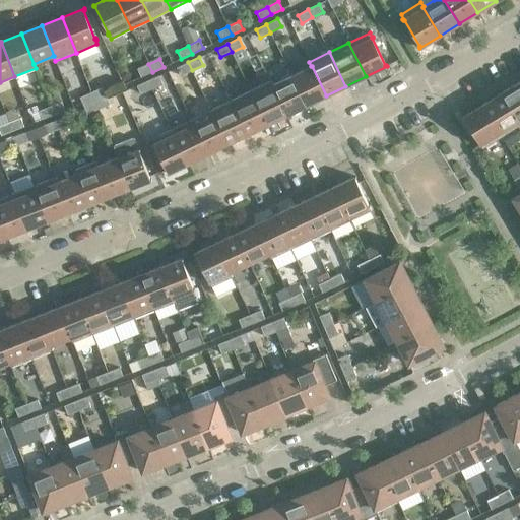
[(192,70),(188,62),(177,67),(181,75),(192,70)]
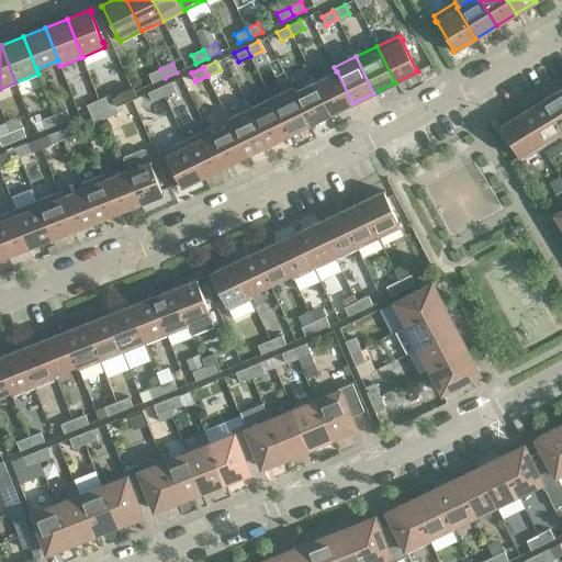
[(165,78),(160,69),(148,75),(153,83),(165,78)]
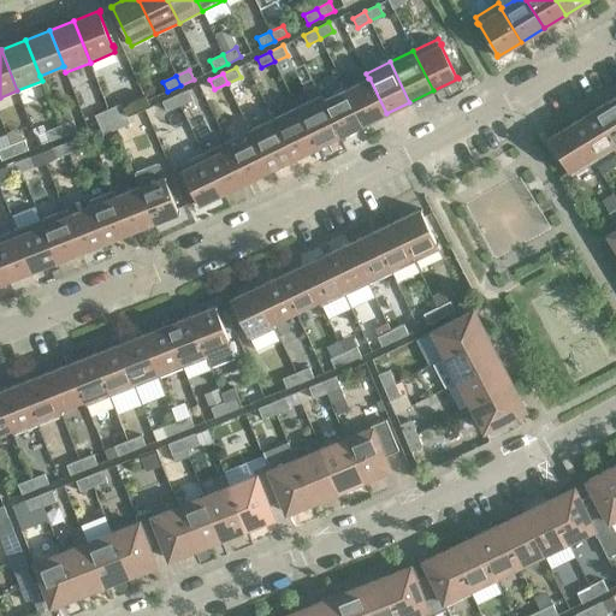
[(369,78),(368,78),(345,89),(363,125),(386,113),(369,78)]
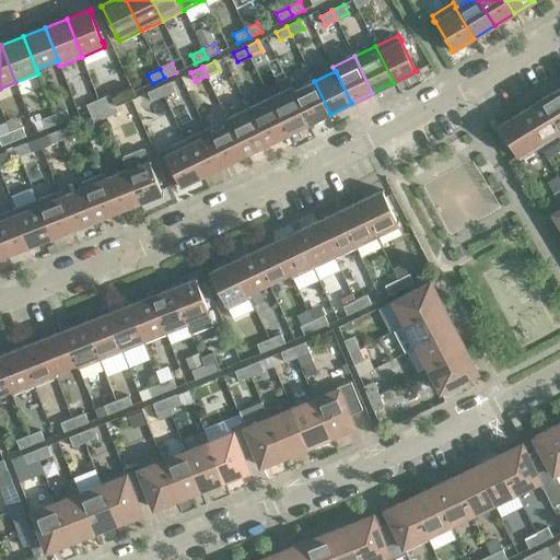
[(175,90),(172,81),(160,86),(163,95),(175,90)]
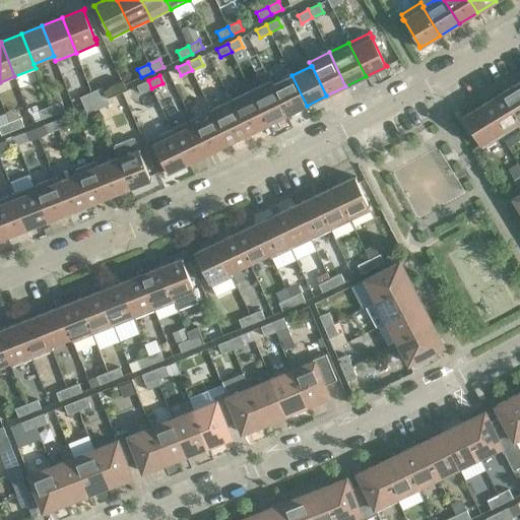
[(291,75),(273,85),(272,85),(286,115),(307,106),(291,75)]
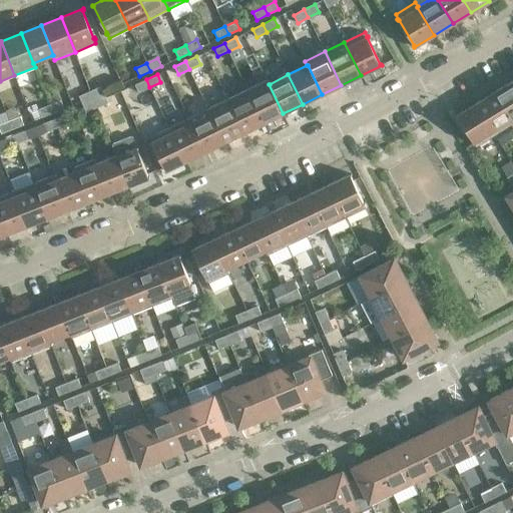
[(149,87),(146,79),(135,84),(138,92),(149,87)]
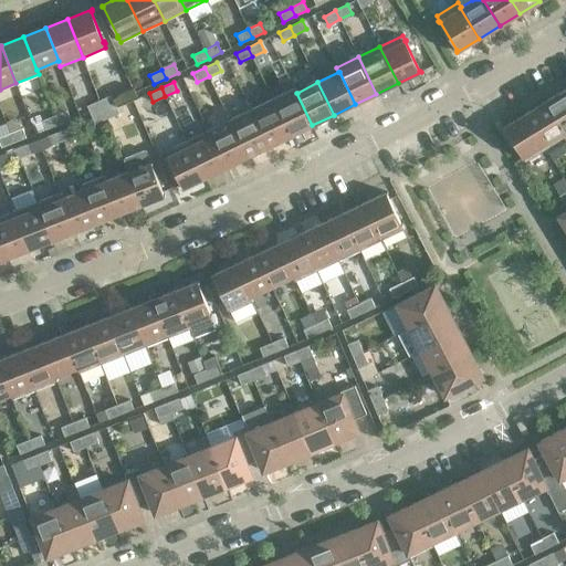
[(295,87),(272,98),(291,136),(312,125),(296,93),(297,93),(295,87)]
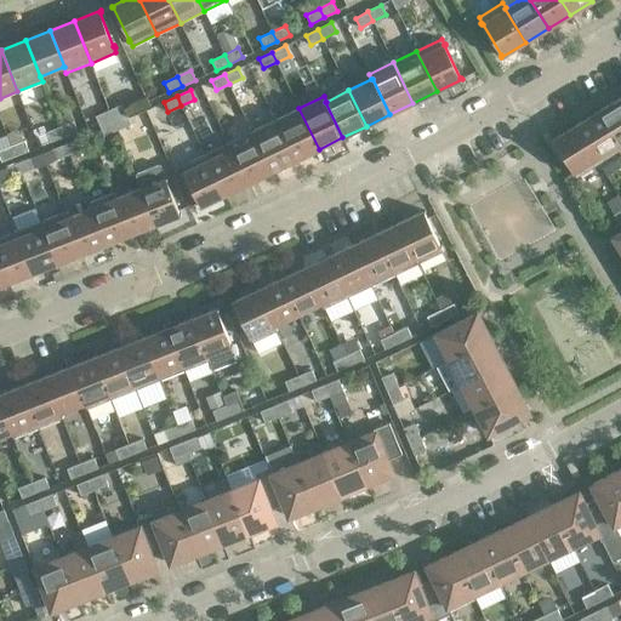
[(620,98),(620,97),(598,112),(620,148),(620,98)]
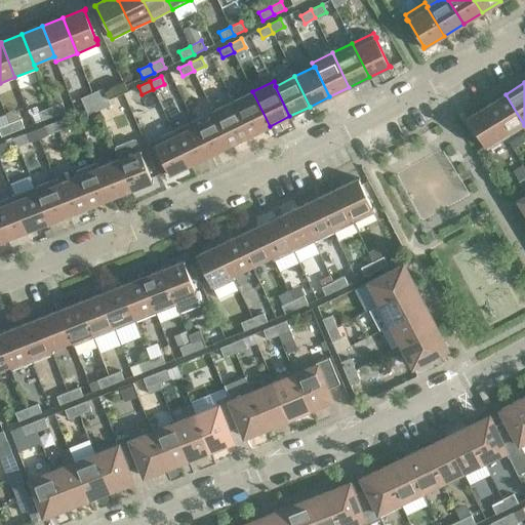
[(104,88),(92,93),(95,102),(107,96),(104,88)]
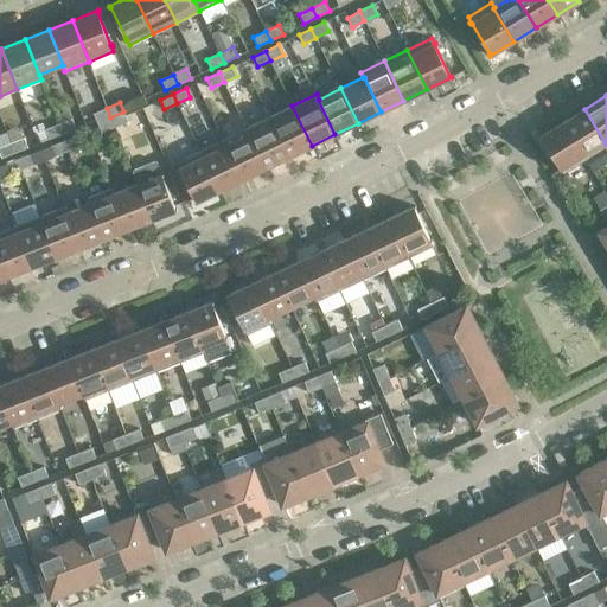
[(312,146),(292,106),(269,117),(288,157),(312,146)]
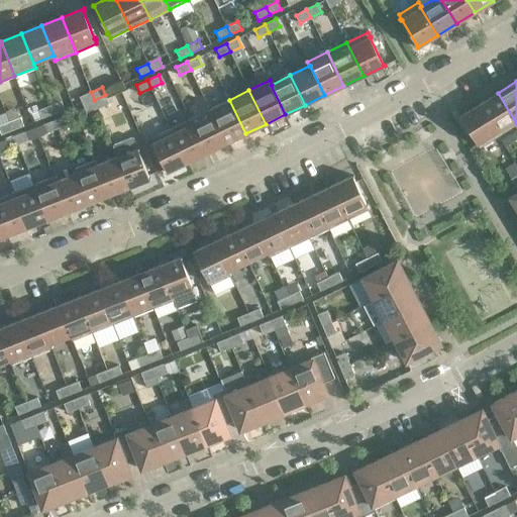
[(94,100),(91,92),(80,96),(83,105),(94,100)]
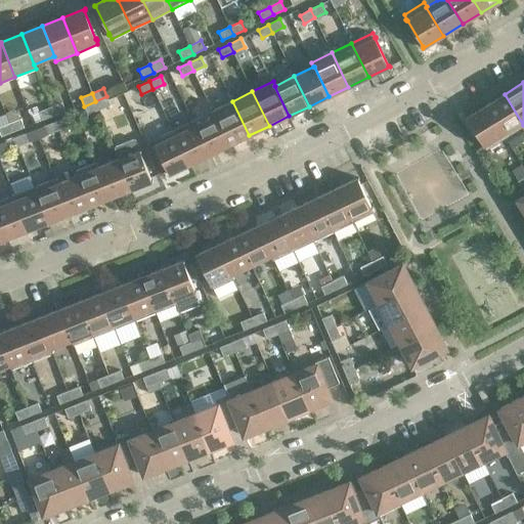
[(523,126),(523,125),(505,94),(486,105),(506,138),(523,126)]
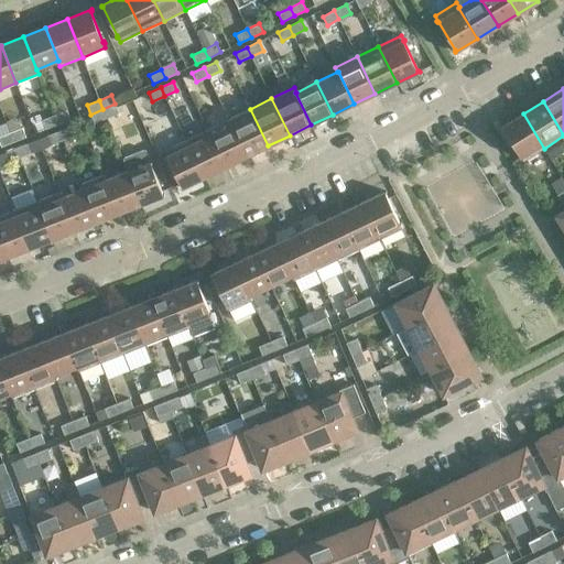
[(119,114),(115,104),(102,109),(107,118),(119,114)]
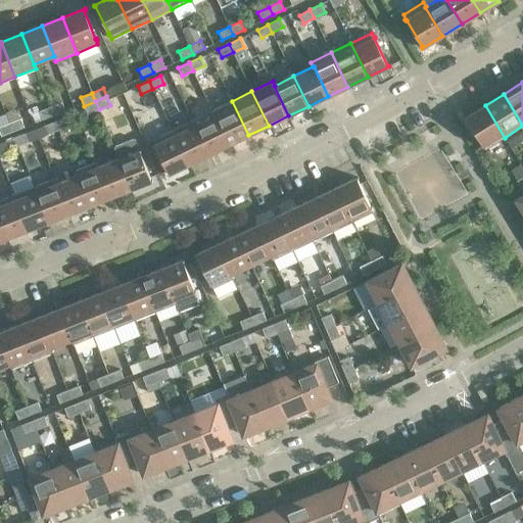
[(99,109),(95,101),(84,106),(88,114),(99,109)]
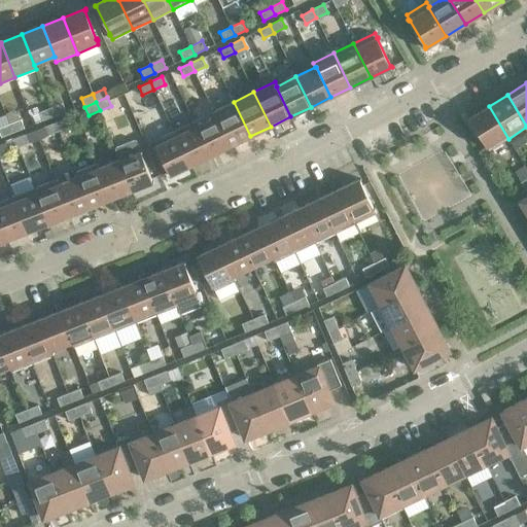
[(250,136),(234,102),(214,111),(231,146),(250,136)]
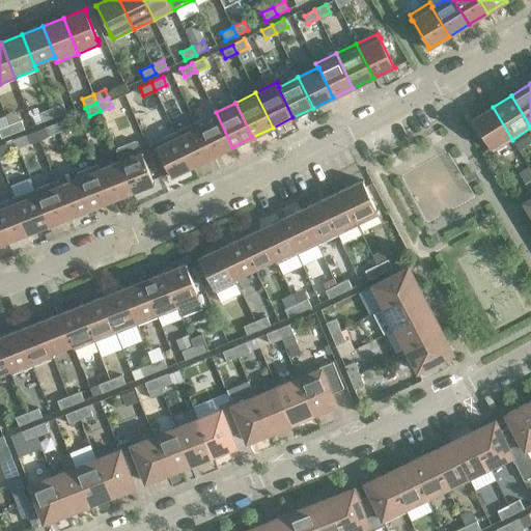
[(62,104),(51,108),(54,117),(66,112),(62,104)]
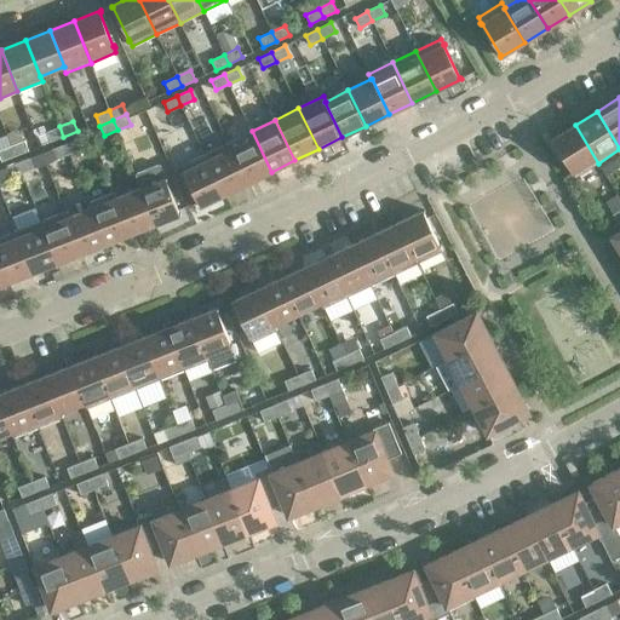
[(598,164),(575,125),(551,139),(551,141),(552,141),(572,171),(570,172),(572,173),(572,172),(575,177),(598,164)]
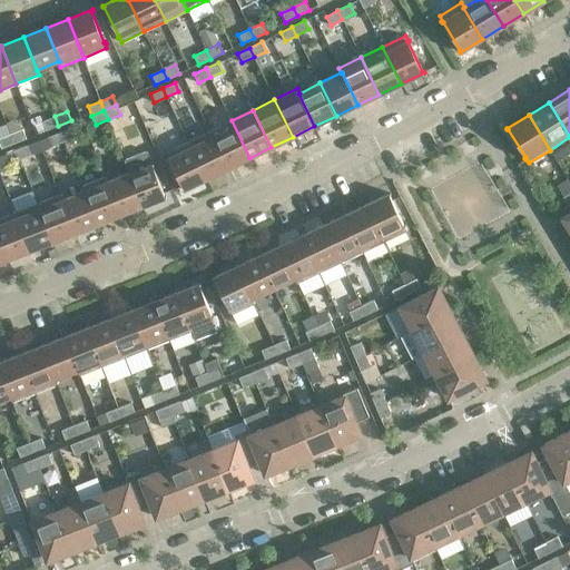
[(58,126),(55,116),(42,121),(46,130),(58,126)]
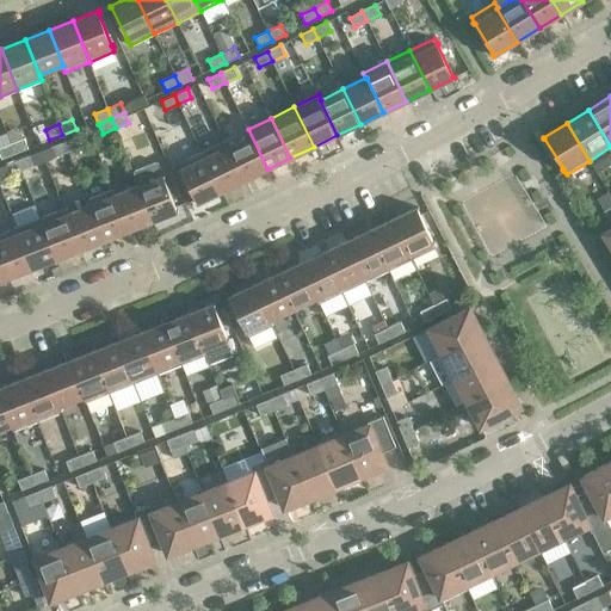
[(267,170),(248,129),(224,141),(245,180),(267,170)]
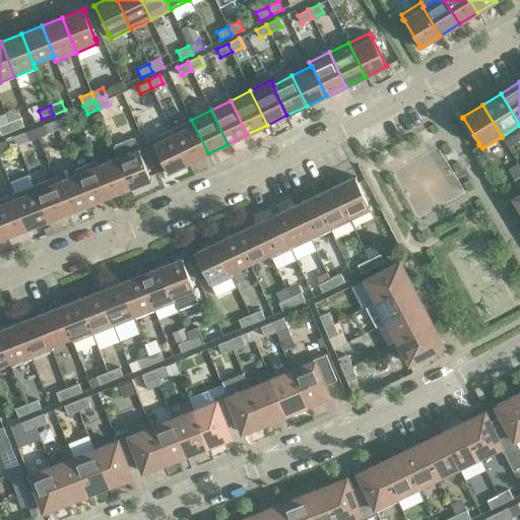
[(70,124),(67,116),(55,120),(59,129),(70,124)]
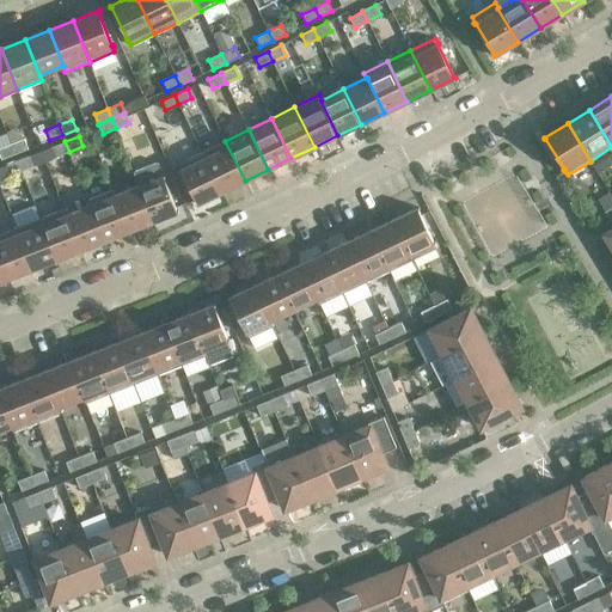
[(24,139),(11,144),(14,154),(28,148),(24,139)]
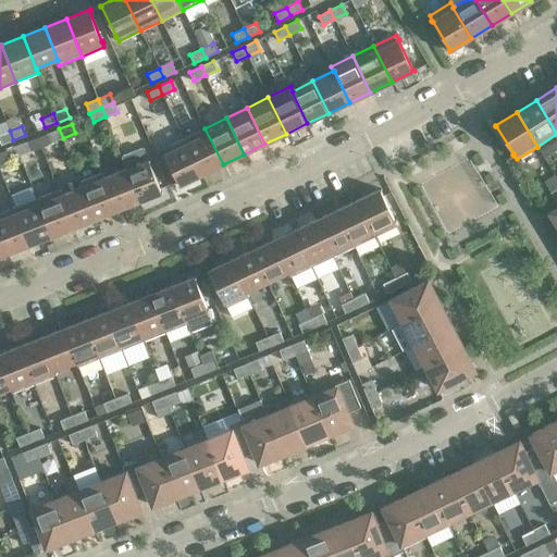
[(63,138),(59,128),(47,134),(51,143),(63,138)]
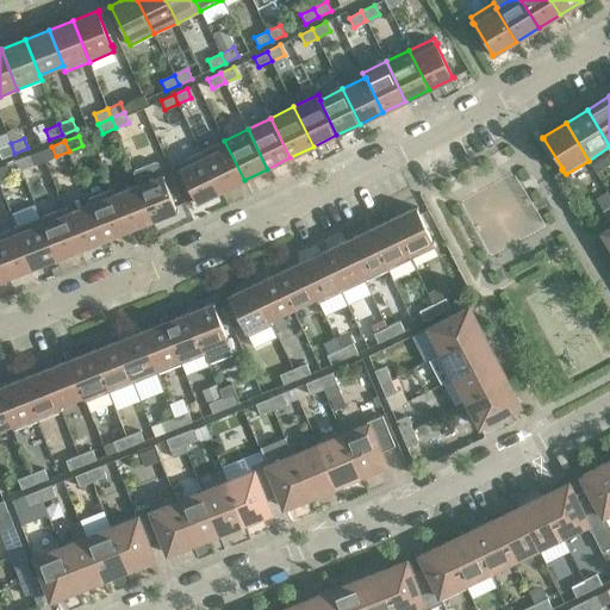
[(244,180),(224,141),(201,151),(221,192),(244,180)]
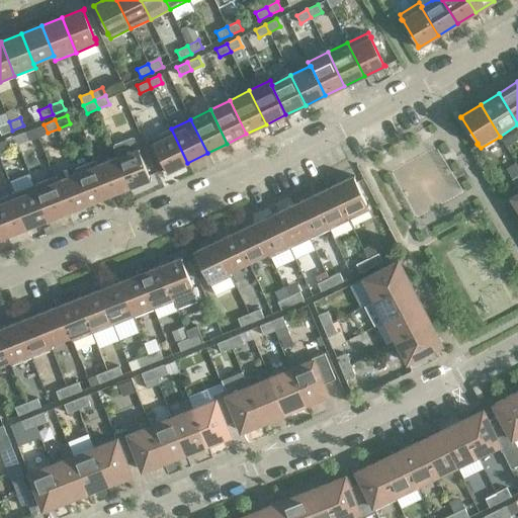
[(12,131),(9,121),(0,124),(0,132),(1,135),(12,131)]
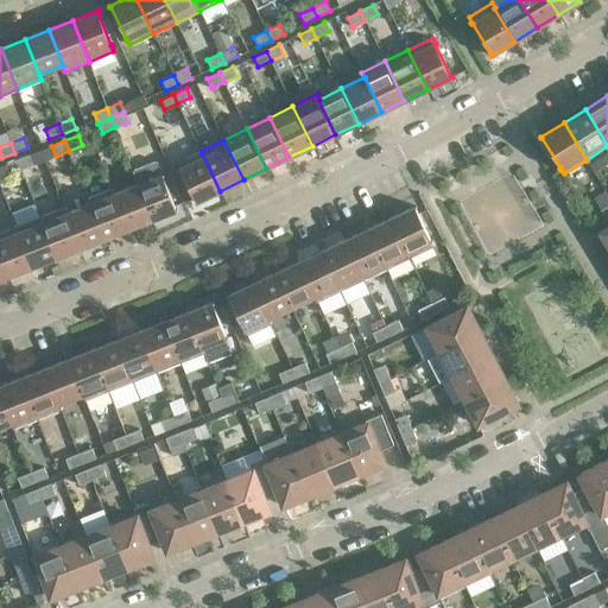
[(220,191),(201,151),(177,163),(179,168),(178,169),(179,170),(179,169),(196,201),(195,202),(195,203),(220,191)]
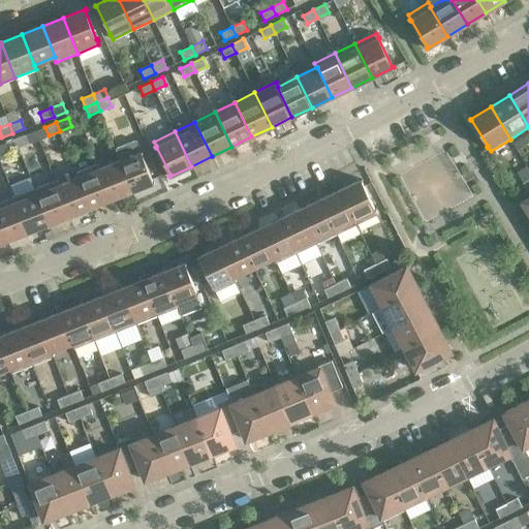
[(30,143),(27,134),(14,138),(19,148),(30,143)]
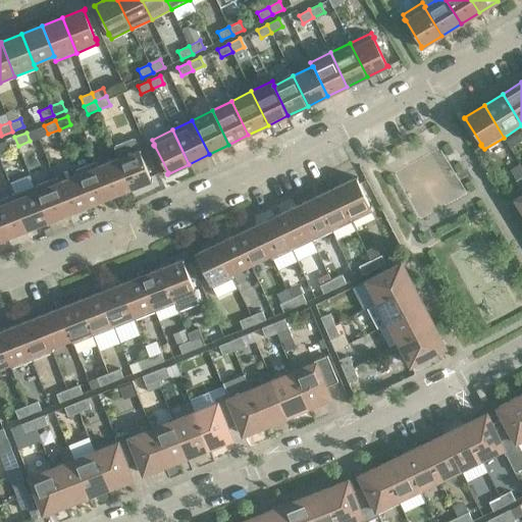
[(18,146),(14,137),(3,142),(7,150),(18,146)]
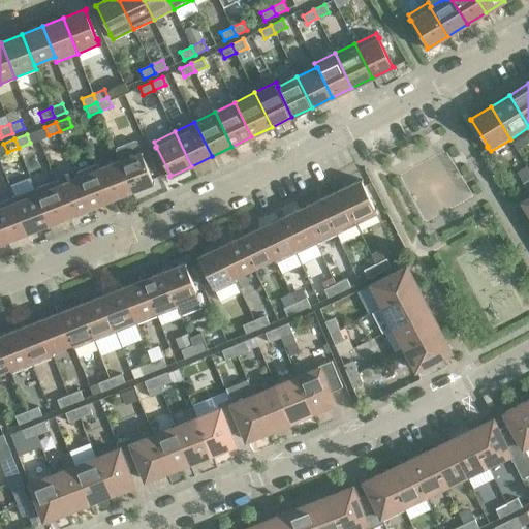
[(115,149),(120,160),(132,191),(154,183),(154,182),(153,182),(142,153),(143,153),(142,152),(136,141),(115,149)]
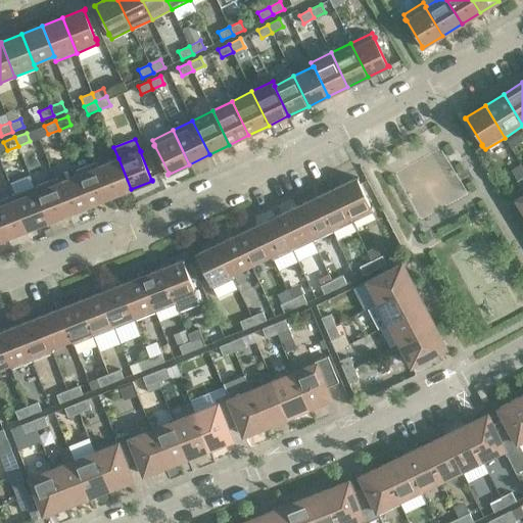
[(131,189),(119,158),(98,167),(97,167),(109,197),(131,189)]
